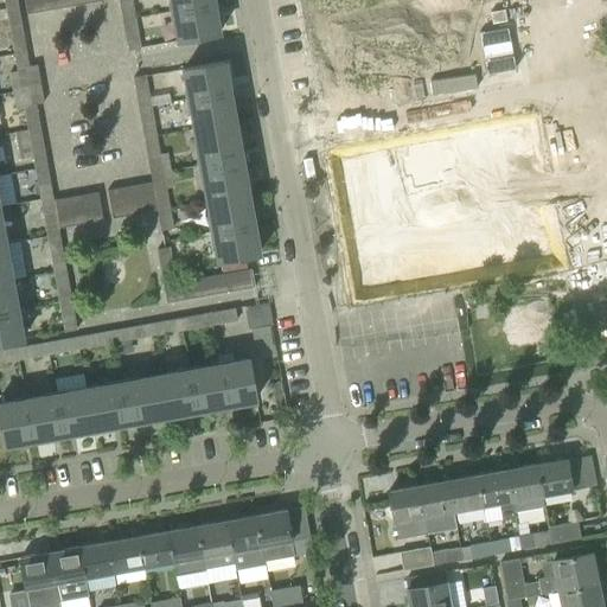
[(42,12),(39,0),(24,0),(27,14),(42,12)]
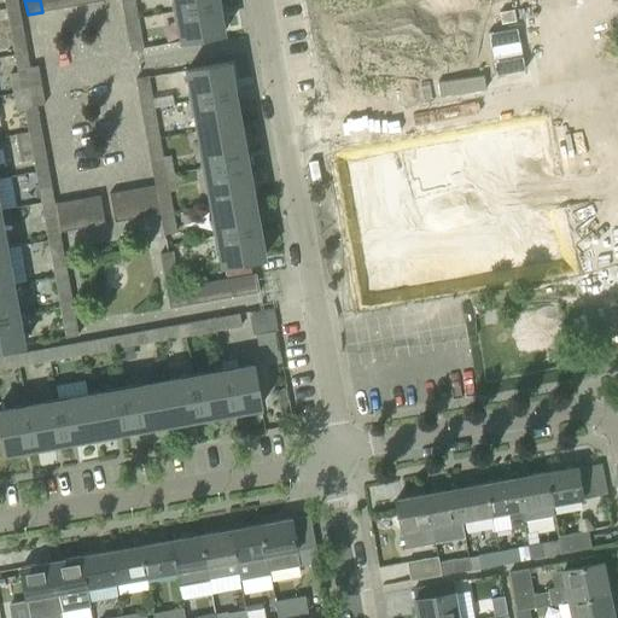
[(56,10),(54,0),(40,0),(42,12),(56,10)]
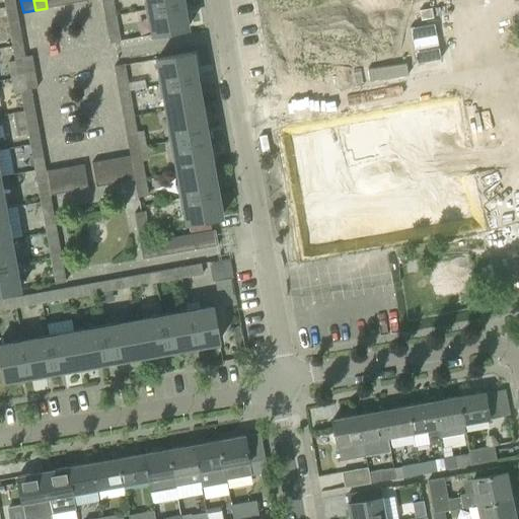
[(146,0),(152,34),(188,28),(182,2),(177,3),(176,0),(146,0)]
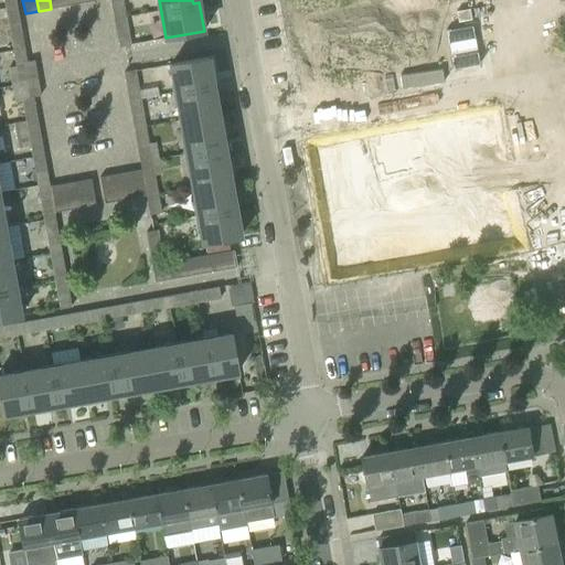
[(366,0),(312,0),(349,77),(394,56),(366,0)]
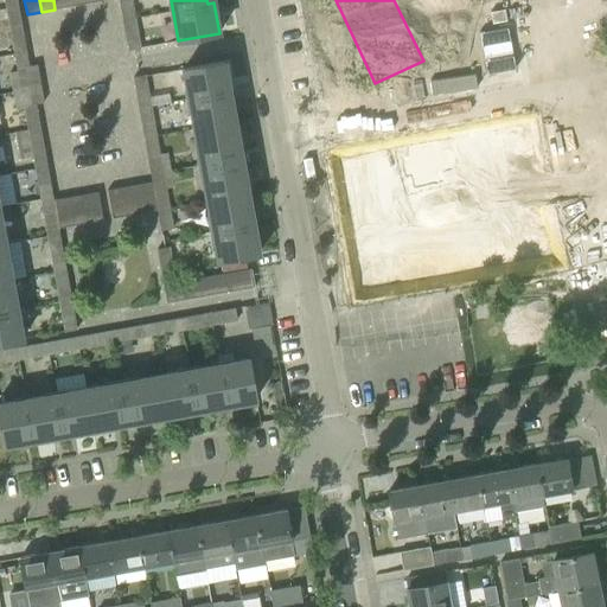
[(122,13),(128,48),(128,50),(141,48),(134,12),(122,13)]
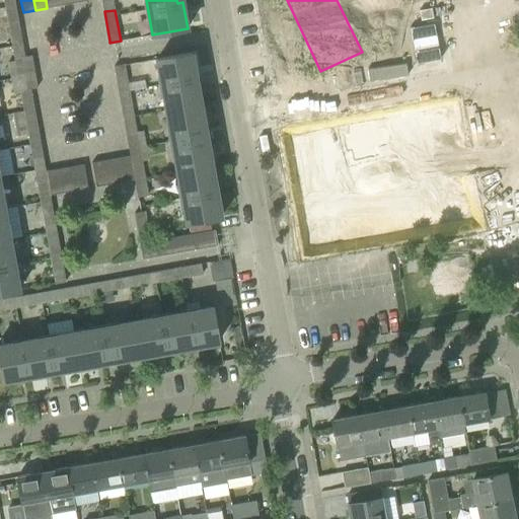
[(23,45),(20,27),(9,29),(12,47),(23,45)]
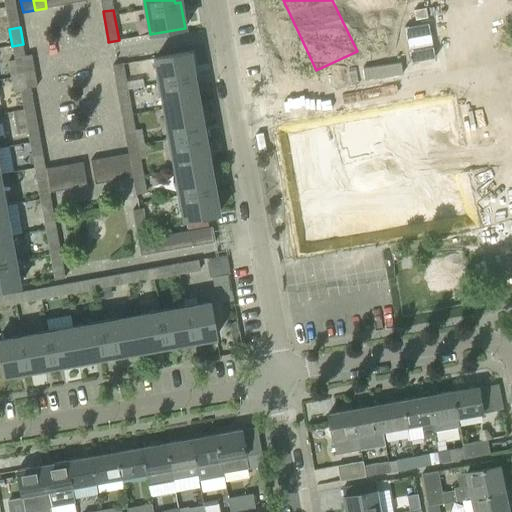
[(25,55),(23,44),(12,46),(14,59),(8,61),(11,77),(35,72),(32,54),(25,55)]
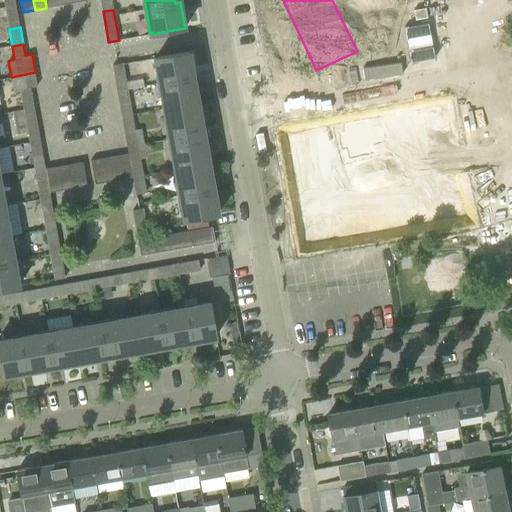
[(203,126),(198,127),(189,78),(194,77),(189,52),(155,58),(184,220),(218,214),(214,188),(209,189),(200,140),(205,139),(203,126)]
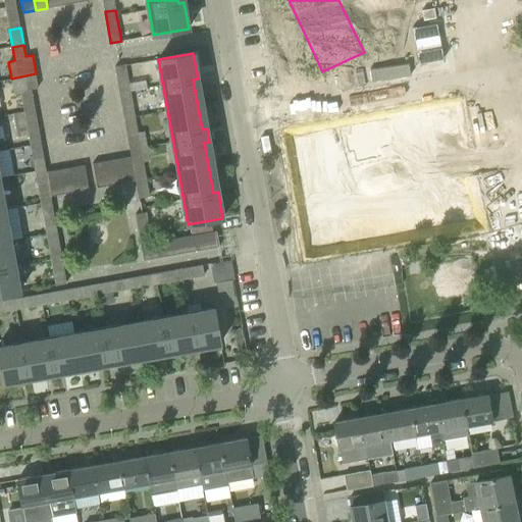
[(125,65),(119,66),(115,66),(119,93),(129,91),(125,65)]
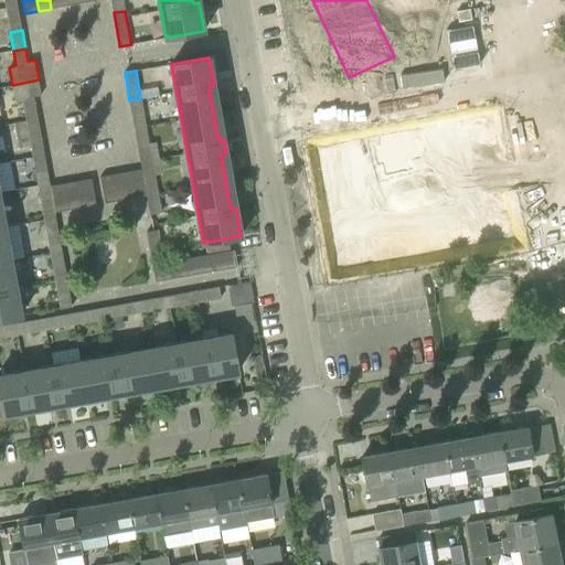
[(42,95),(39,80),(12,85),(16,103),(22,100),(25,120),(38,118),(34,97),(42,95)]
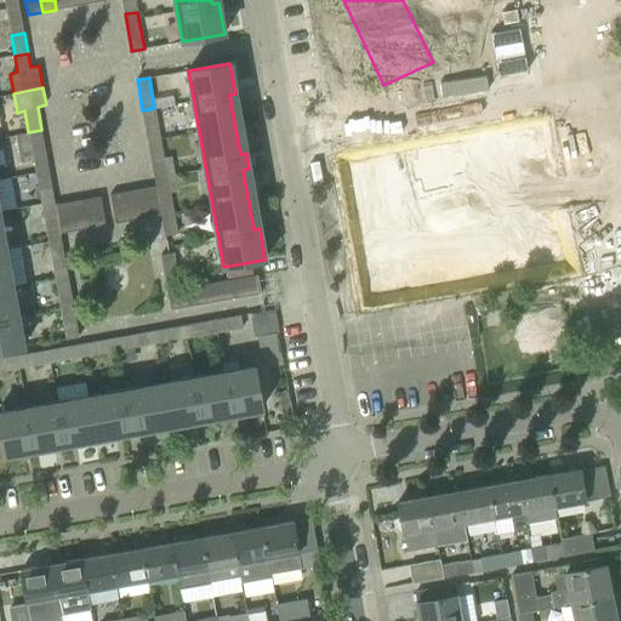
[(160,138),(155,113),(154,108),(142,110),(148,141),(160,138)]
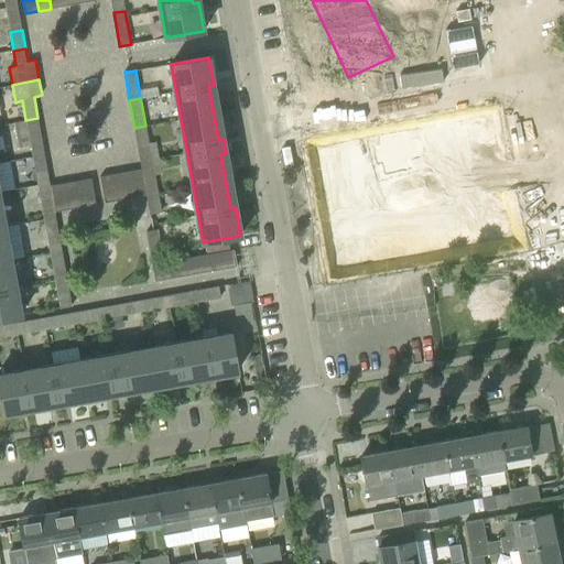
[(563,106),(537,110),(563,293),(563,106)]
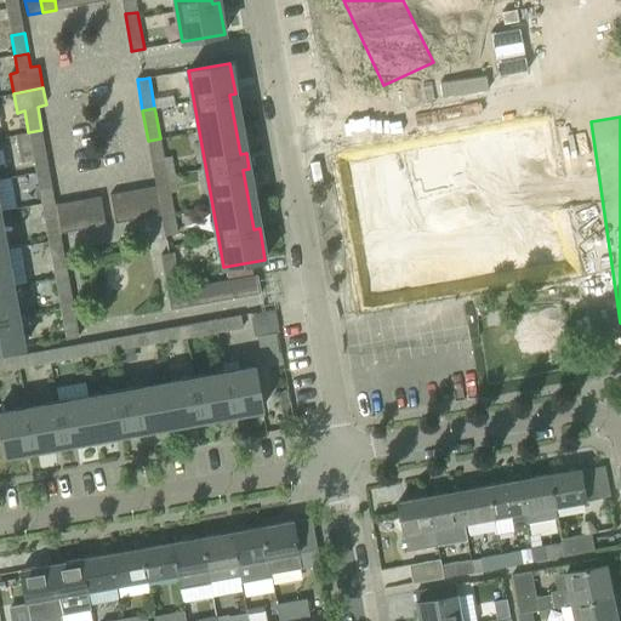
[(49,171),(41,130),(28,132),(36,174),(49,171)]
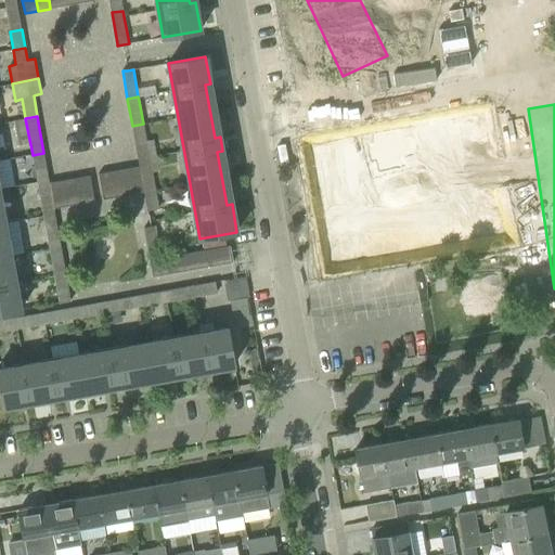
[(146,141),(143,124),(132,126),(136,143),(146,141)]
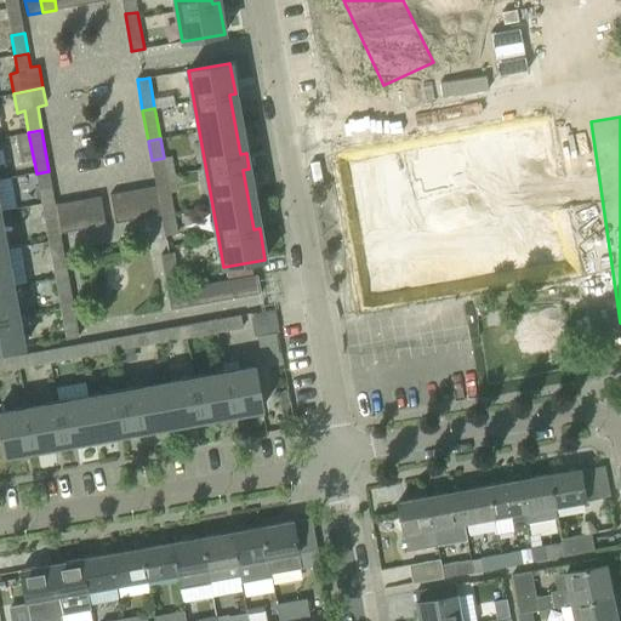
[(393,176),(381,178),(398,273),(410,271),(412,285),(535,263),(533,249),(545,246),(528,152),(516,154),(513,140),(391,161),(393,176)]
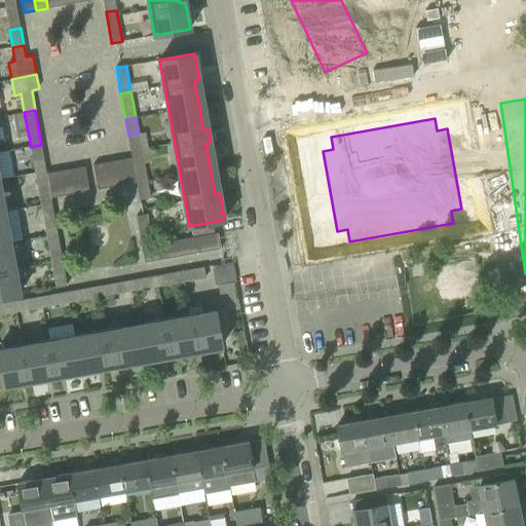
[(41,145),(31,147),(31,149),(35,173),(46,171),(41,145)]
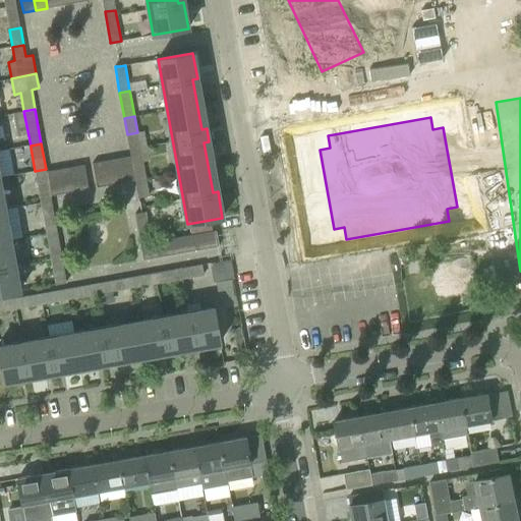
[(134,180),(132,163),(131,159),(117,161),(121,186),(135,183),(134,180)]
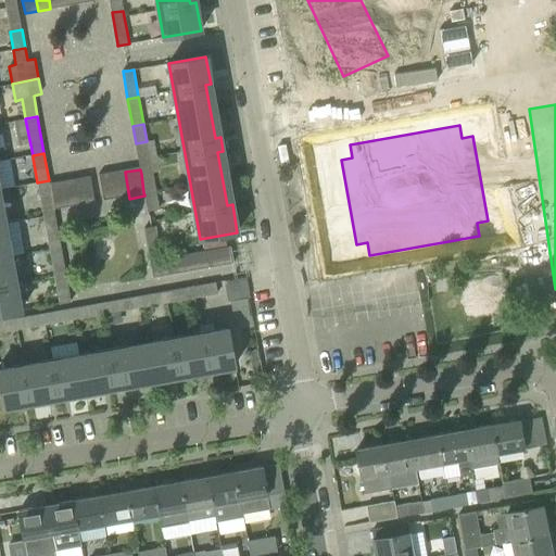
[(129,199),(125,172),(112,174),(116,201),(129,199)]
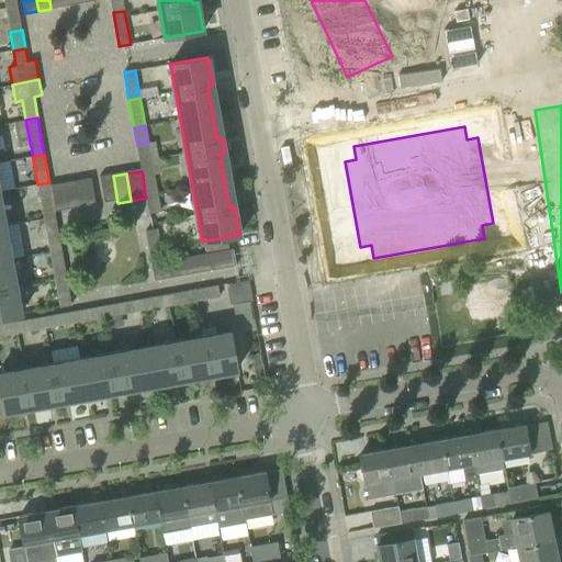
[(157,192),(154,175),(143,176),(145,194),(157,192)]
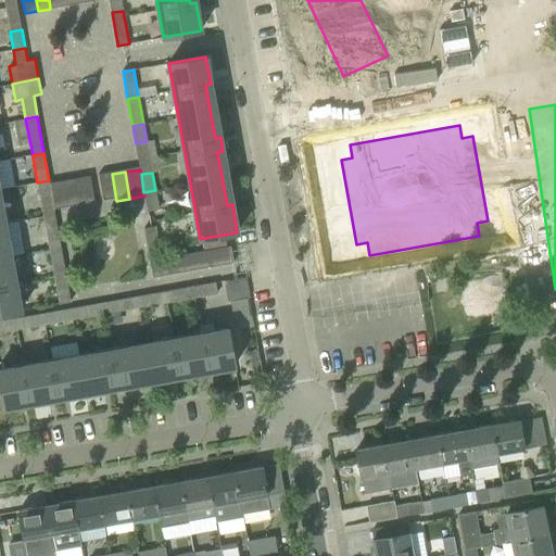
[(116,201),(112,174),(98,176),(102,203),(116,201)]
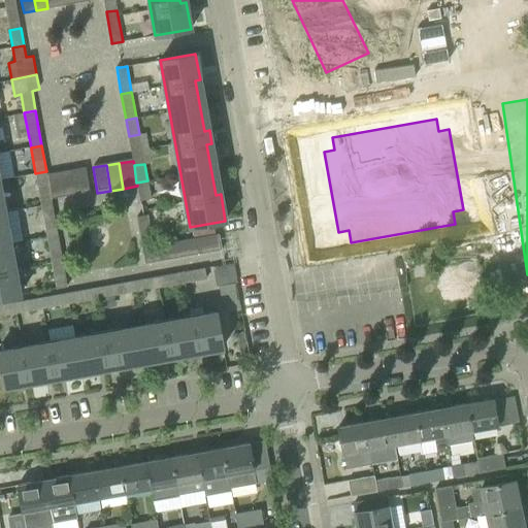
[(90,194),(86,169),(72,171),(77,196),(90,194)]
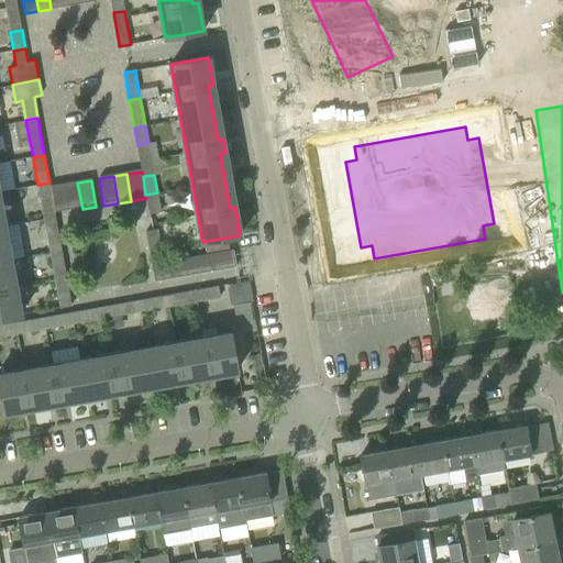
[(53,198),(51,187),(50,183),(37,185),(41,200),(53,198)]
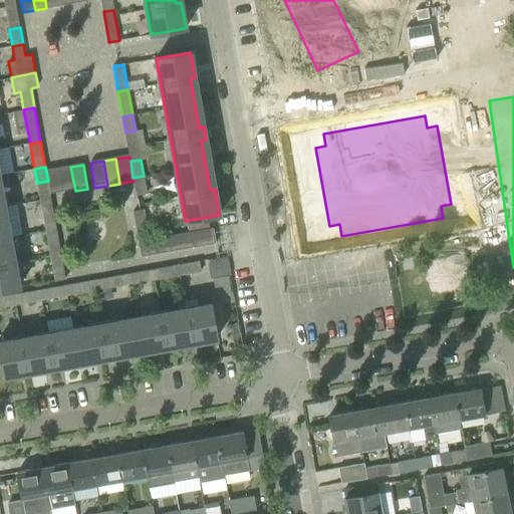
[(75,191),(70,167),(58,169),(62,193),(75,191)]
